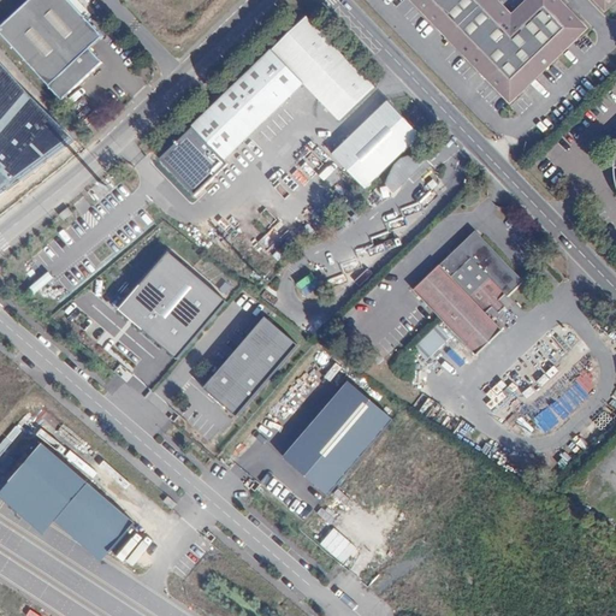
[(67,0),(30,0),(0,28),(0,33),(61,100),(96,70),(96,55),(90,48),(104,37),(67,0)]
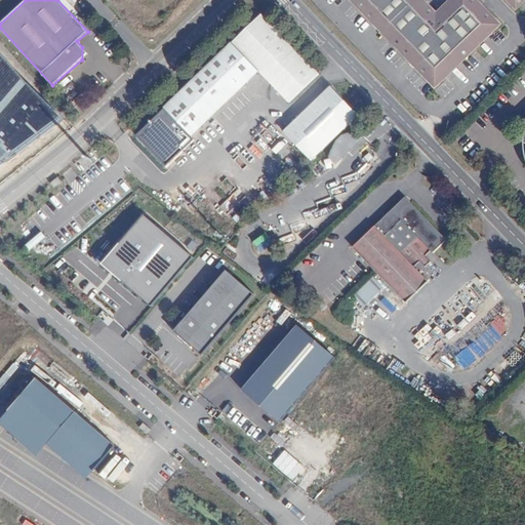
[(350,0),(434,87),(498,25),(475,0),(450,0),(436,14),(421,0),(350,0)]
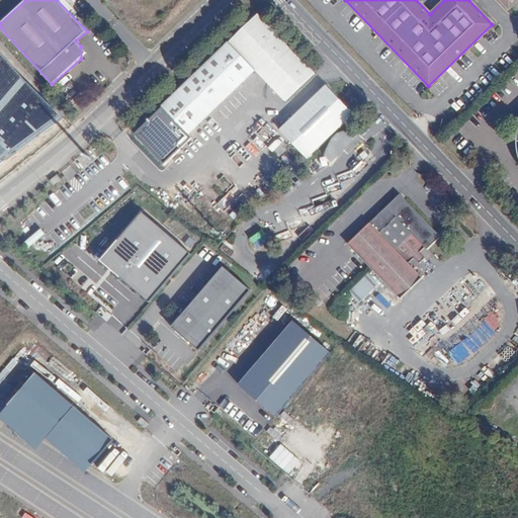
[(499,0),(508,8),(516,0),(499,0)]
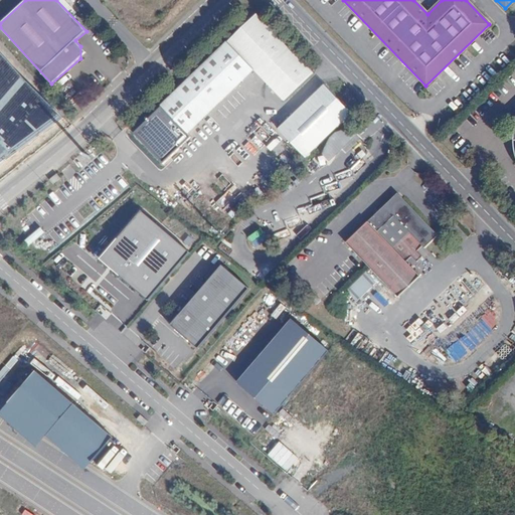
[(254,70),(283,102),(313,73),(258,15),(161,106),(162,107),(187,133),(254,70)]
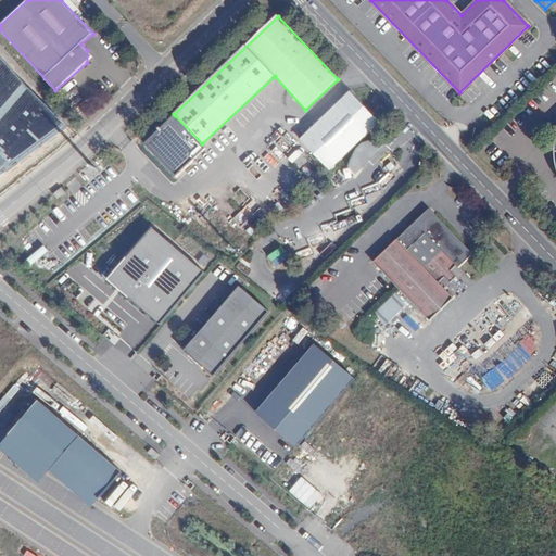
[(0,178),(70,127),(28,87),(0,54),(0,178)]
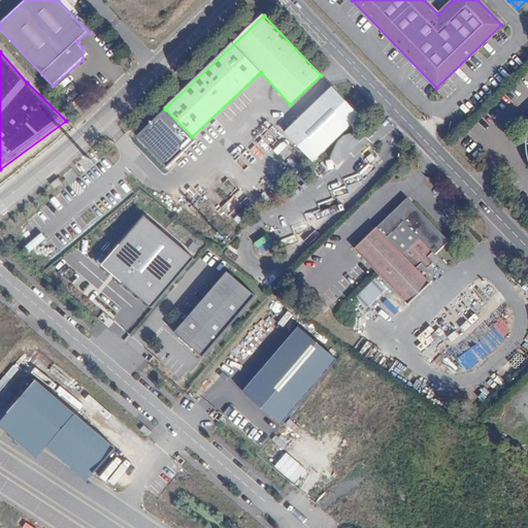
[(360,118),(332,88),(284,133),(311,163),(332,143),(360,118)]
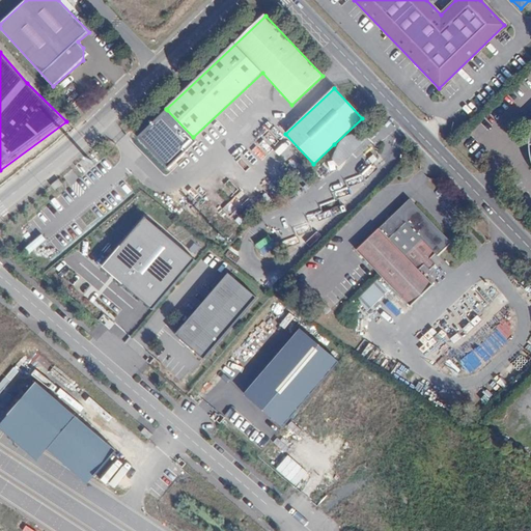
[(197,142),(193,137),(167,110),(138,138),(168,169),(197,142)]
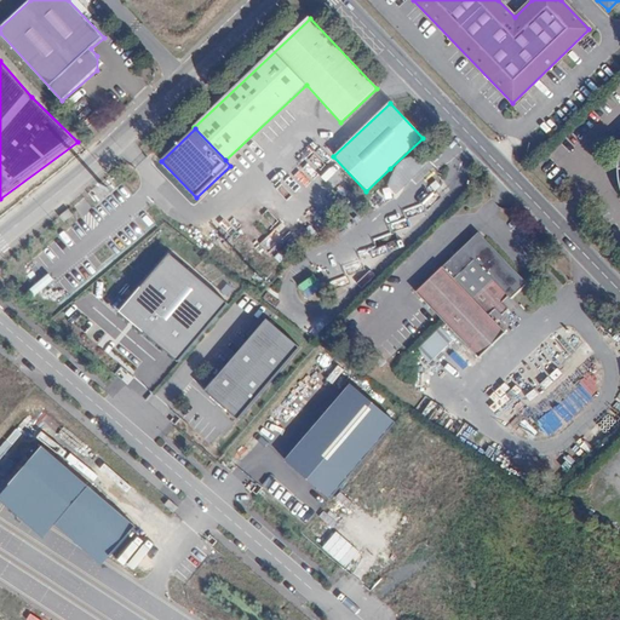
[(411,166),(425,162),(419,156),(405,160),(399,166),(391,187),(400,182),(406,170),(411,166)]
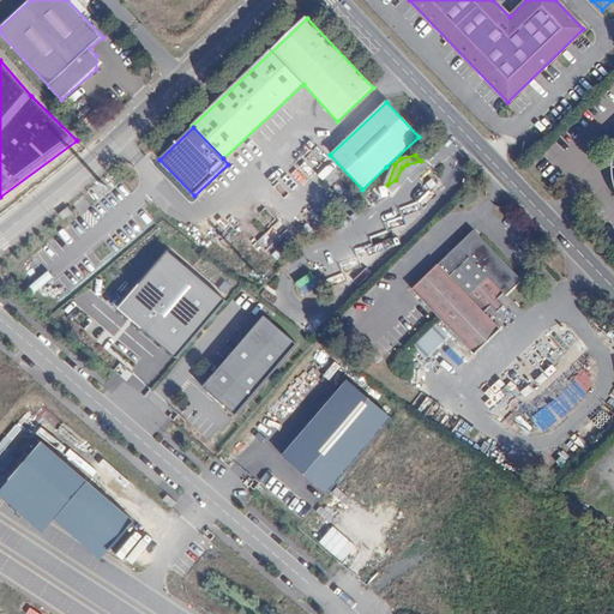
[(422,162),(421,161),(407,164),(402,168),(396,180),(387,185),(392,190),(422,162)]
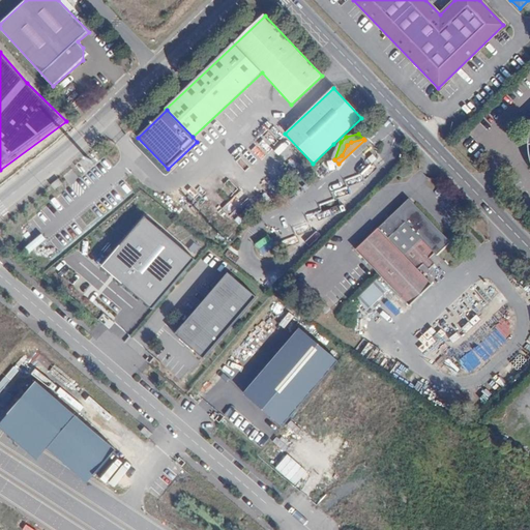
[(62,183),(58,178),(51,184),(55,189),(62,183)]
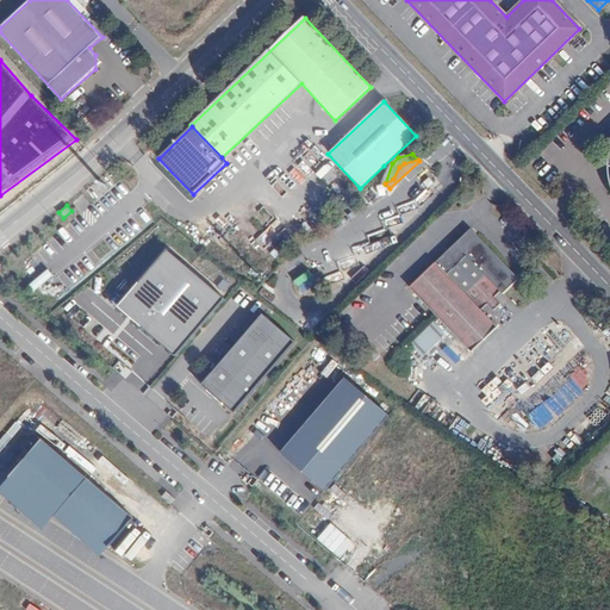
[(475,234),(472,237),(467,234),(410,286),(473,352),(498,328),(481,309),(489,303),(493,310),(500,303),(495,296),(500,291),(503,292),(518,278),(478,234),(475,234)]
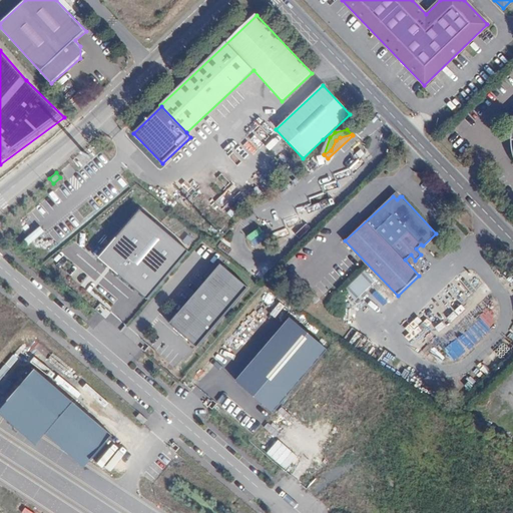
[(144,209),(103,258),(151,299),(192,250),(144,209)]
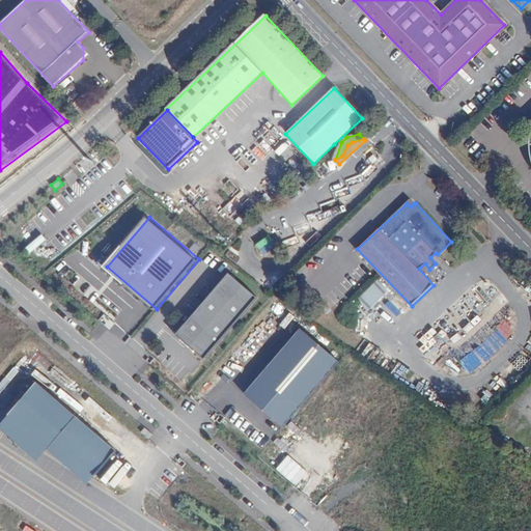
[(33,244),(44,261),(49,258),(38,241),(33,244)]
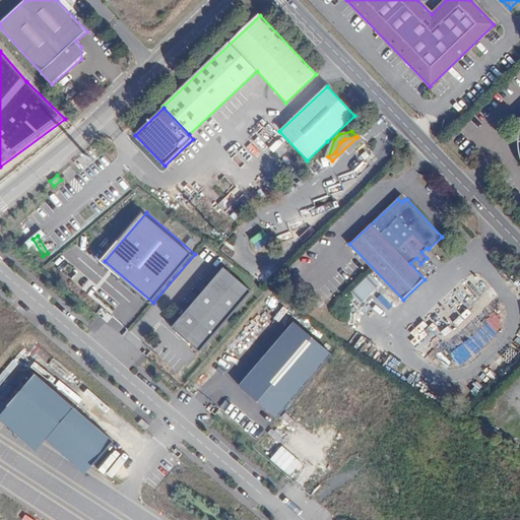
[(177,329),(204,352),(255,294),(228,269),(177,329)]
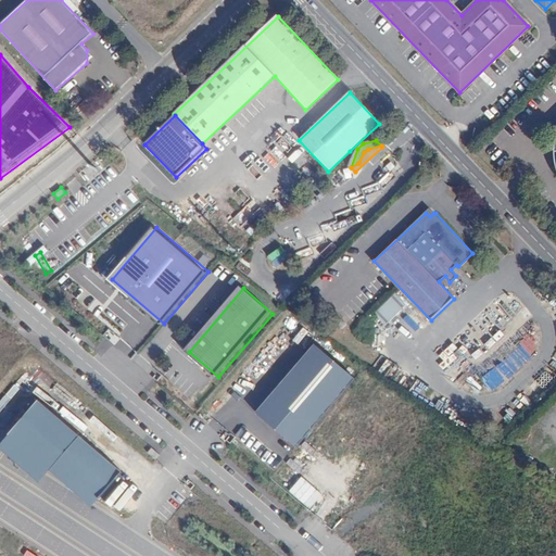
[(406,305),(396,295),(376,317),(384,326),(406,305)]
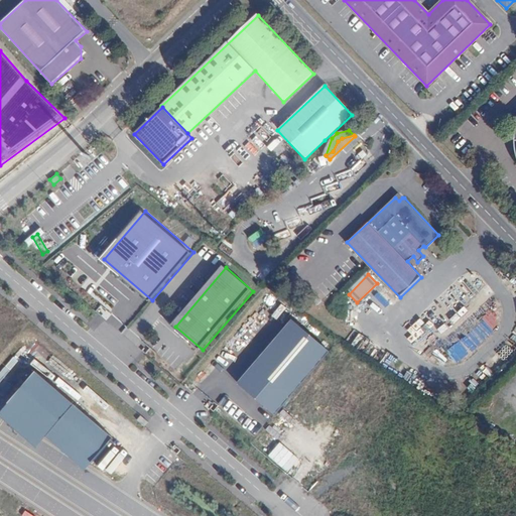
[(243,386),(279,416),(334,355),(296,324),(243,386)]
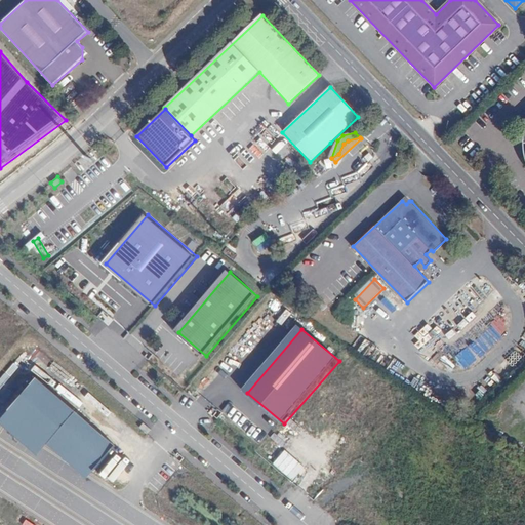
[(48,444),(87,477),(117,450),(37,377),(0,419),(0,420),(38,456),(48,444)]
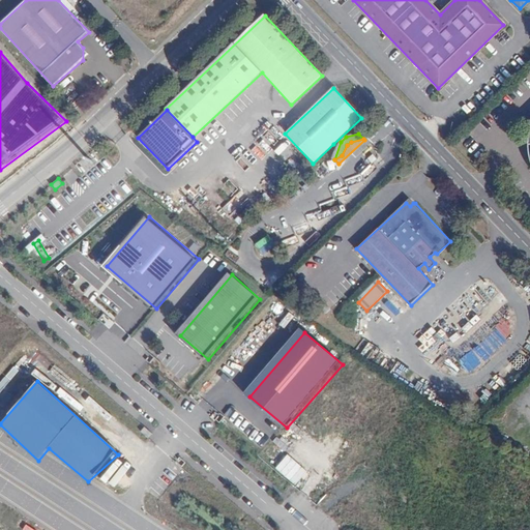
[(152,434),(145,428),(142,432),(149,438),(152,434)]
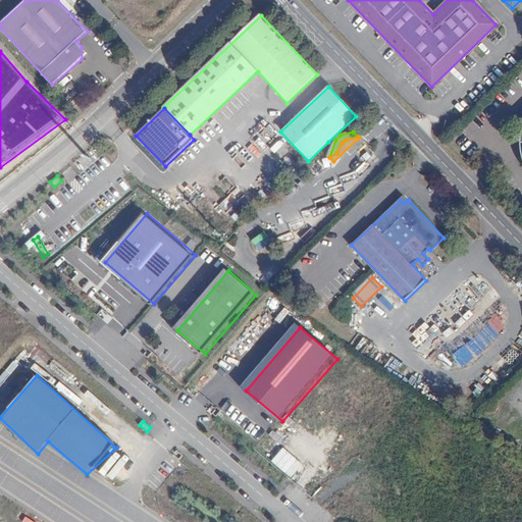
[(165,464),(148,487),(152,490),(169,467),(165,464)]
